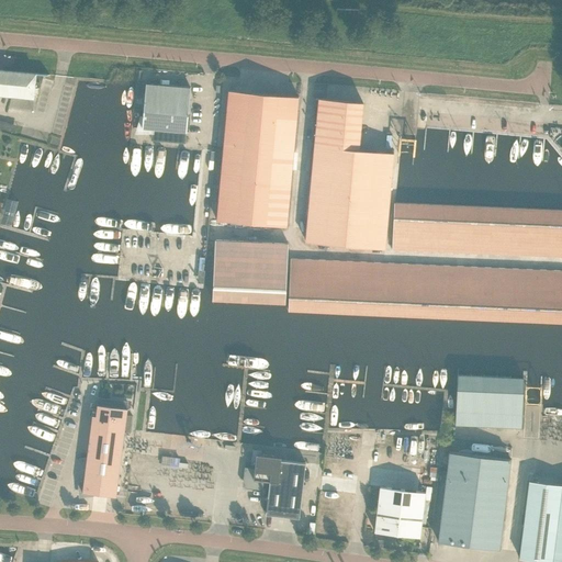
[(0,94),(33,98),(34,87),(36,87),(38,87),(40,85),(40,83),(40,82),(37,81),(35,81),(35,75),(49,76),(49,75),(0,69),(0,94)]
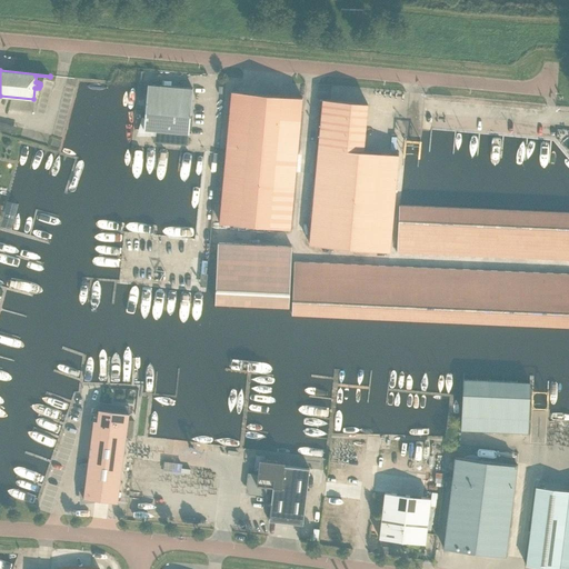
[(189,133),(192,89),(148,85),(143,130),(189,133)]
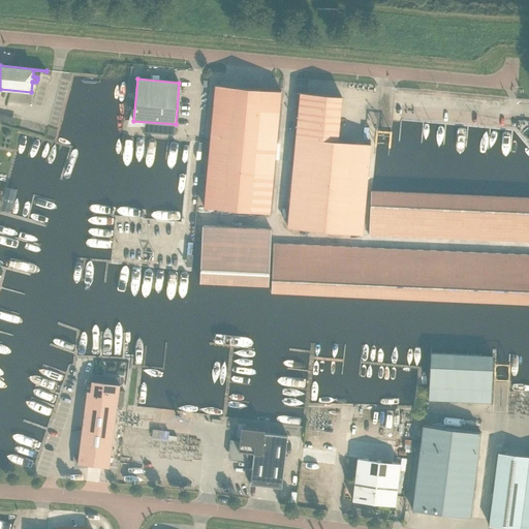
[(270,213),(281,91),(215,85),(204,207),(270,213)]
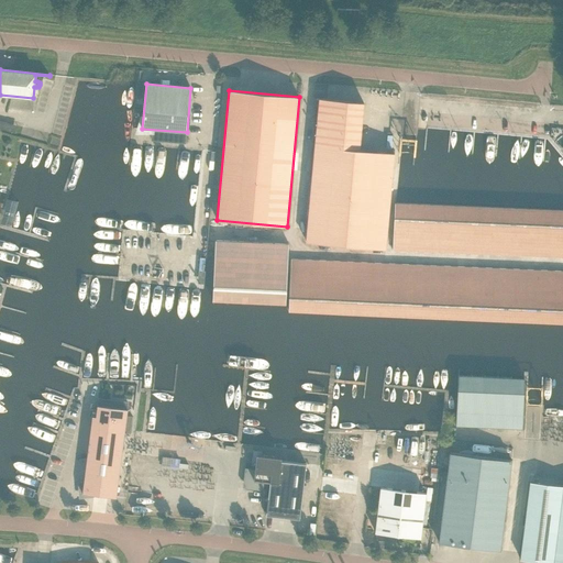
[(385,249),(394,154),(359,151),(364,103),(351,102),(351,101),(313,98),(313,99),(319,99),(306,242),(385,249)]
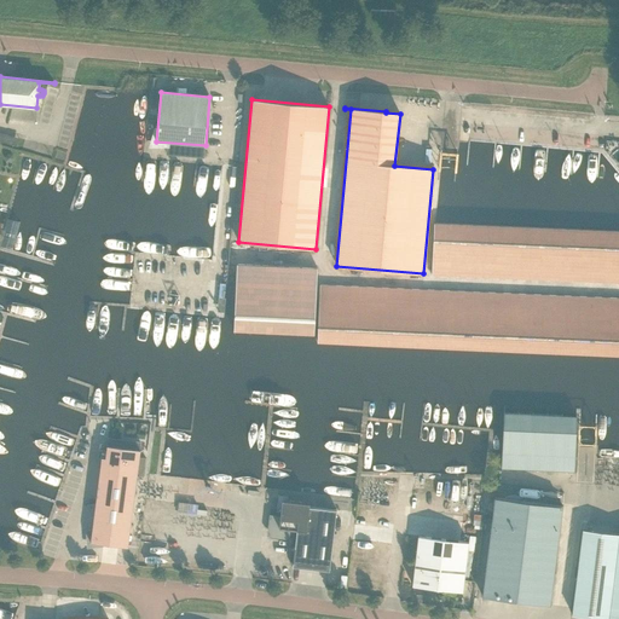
[(618,231),(434,224),(432,275),(618,283),(618,231)]
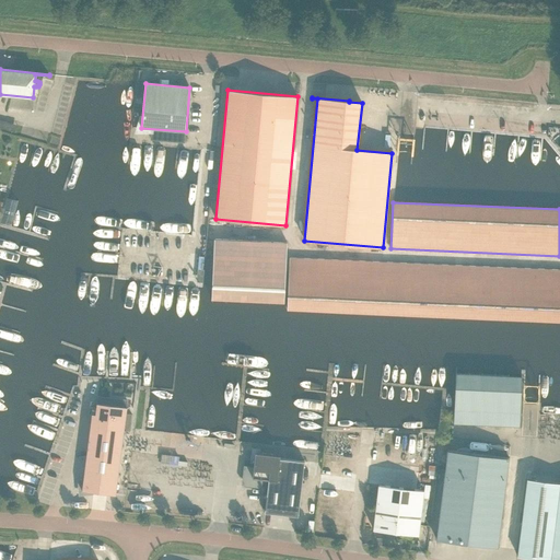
[(213,255),(211,300),(284,303),(286,272),(287,243),(214,240),(213,255)]
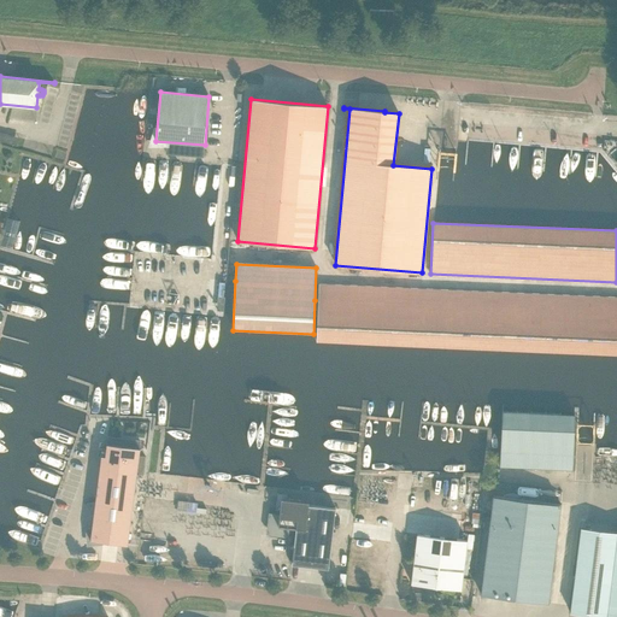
[(318,300),(316,341),(616,353),(616,297),(318,283),(318,300)]
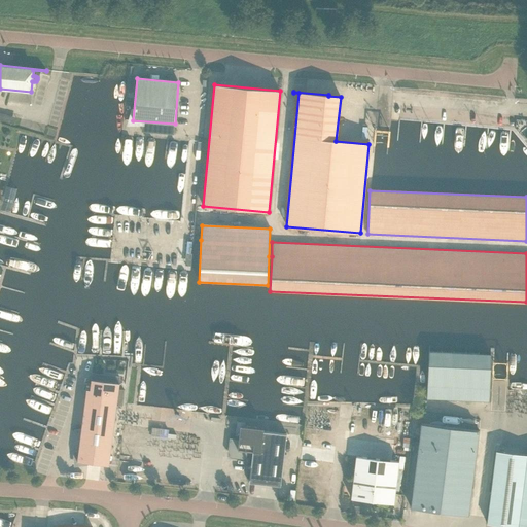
[(427,386),(427,398),(489,401),(491,354),(429,351),(427,386)]
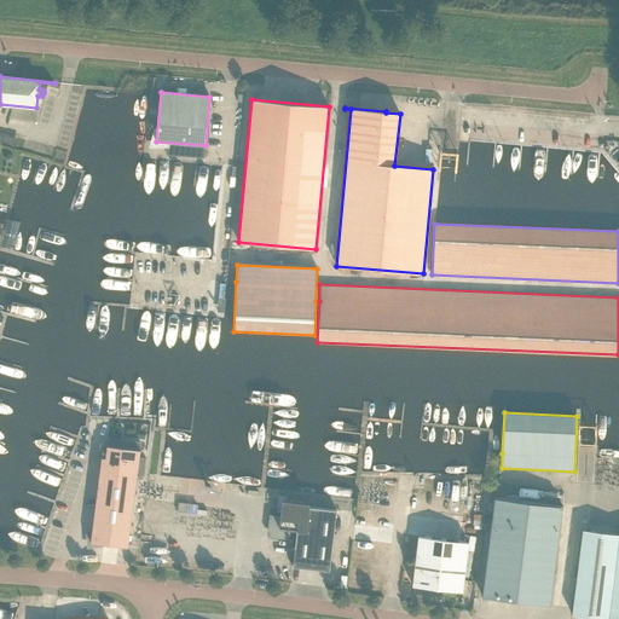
[(99,472),(137,476),(140,450),(106,446),(105,458),(102,457),(99,472)]
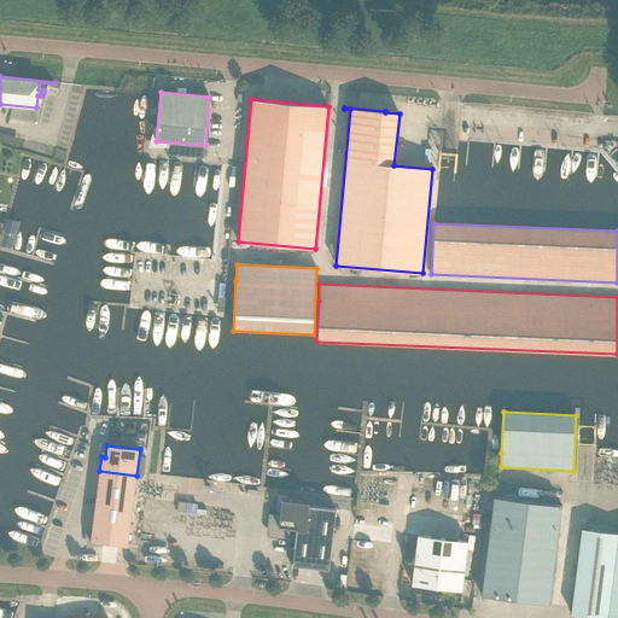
[(128,547),(136,476),(99,471),(91,541),(128,547)]
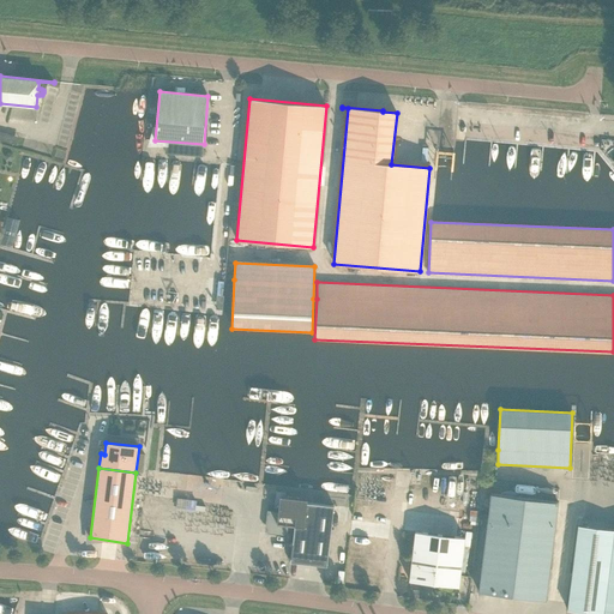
[(557,503),(491,494),(479,591),(545,600),(557,503)]
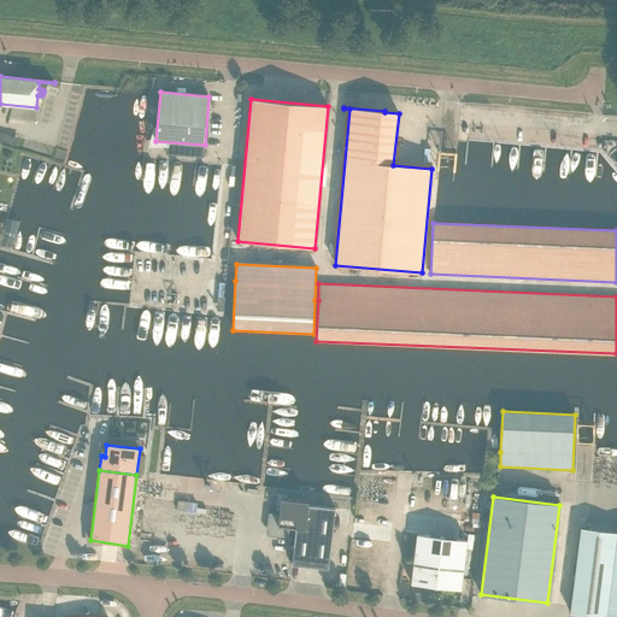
[(269,515),(266,529),(272,536),(287,538),(288,539),(289,528),(295,528),(292,564),(328,569),(335,509),(300,504),(300,500),(281,498),(278,515),(269,513),(269,515)]
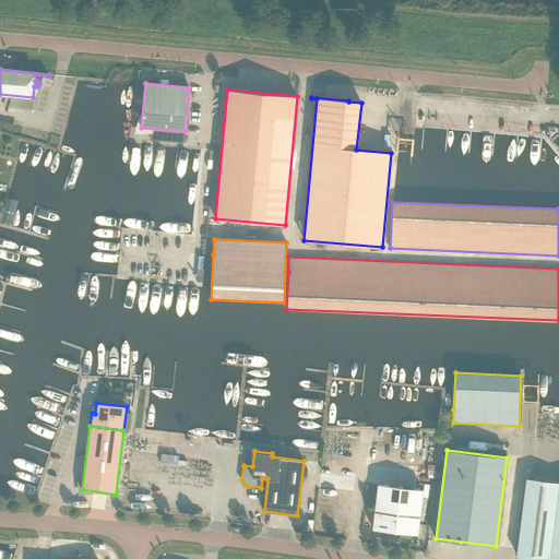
[(547,558),(555,558),(558,525),(558,483),(526,478),(516,555),(547,558)]
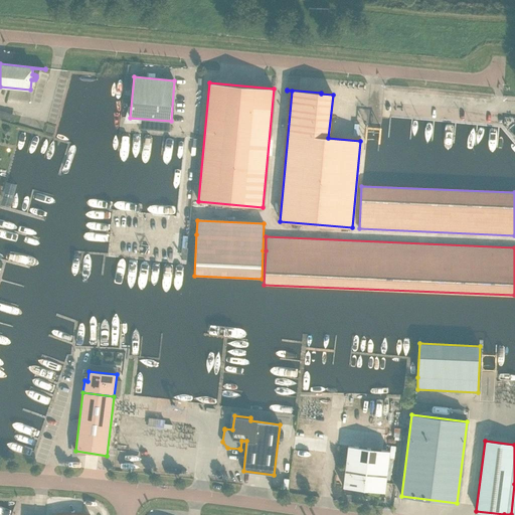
[(389,451),(348,446),(343,487),(384,492),(389,451)]
